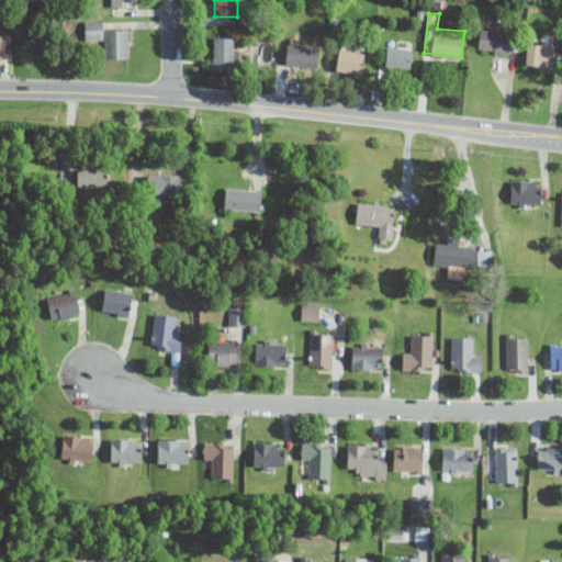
[(85,20),(86,38),(107,38),(107,58),(128,58),(128,30),(104,30),(104,20),(85,20)]
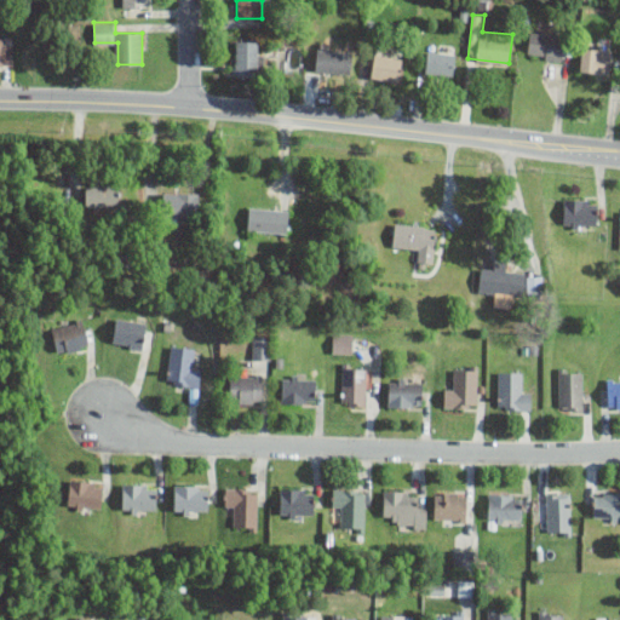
[(563,59),(566,35),(530,32),(528,56),(563,59)]
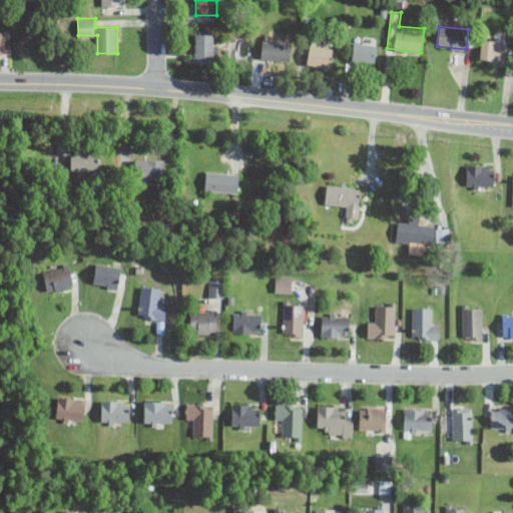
[(10,32),(0,32),(0,53),(10,53),(10,32)]
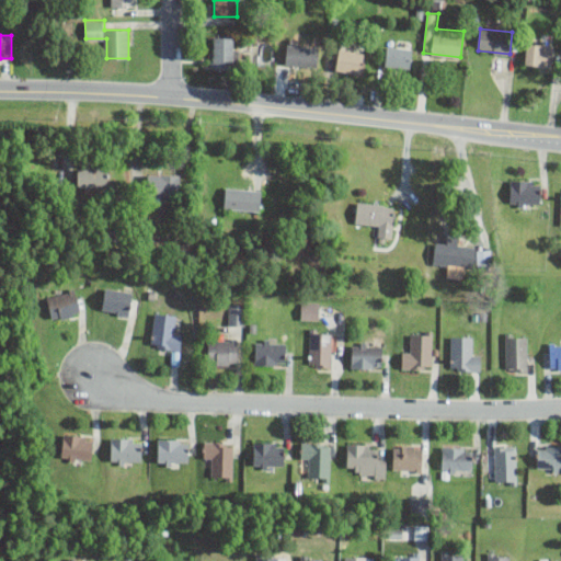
[(213,69),(236,69),(236,35),(213,35),(213,69)]
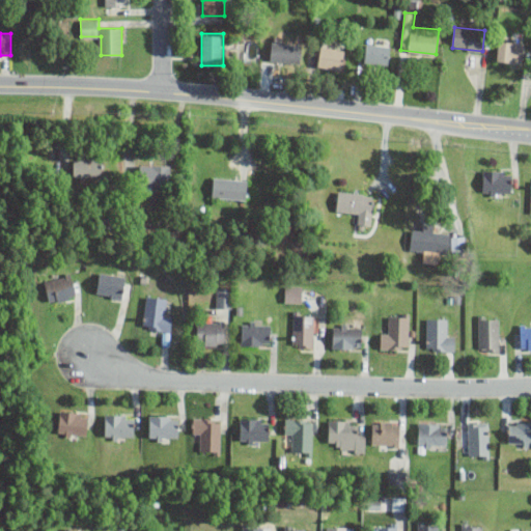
[(523,40),(497,40),(497,63),(523,63),(523,40)]
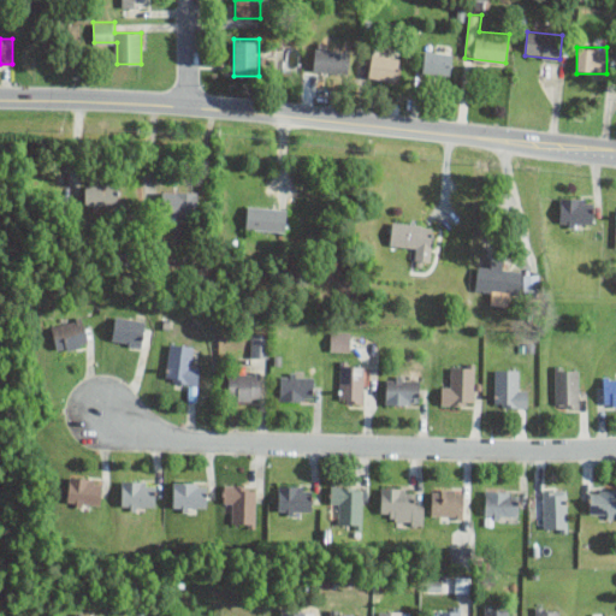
[(452,52),(425,49),(422,72),(450,76),(452,52)]
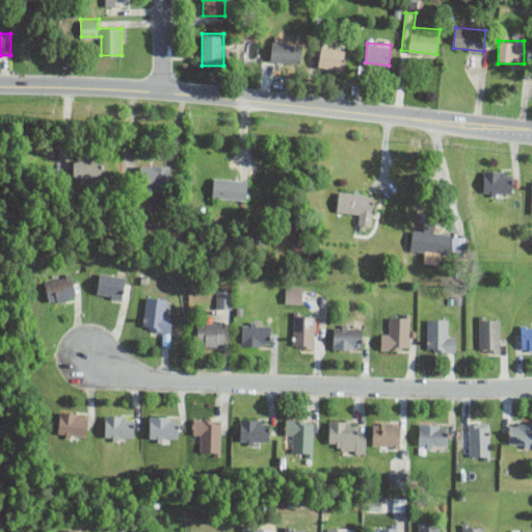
[(300,46),(271,46),(271,61),(300,61),(300,46)]
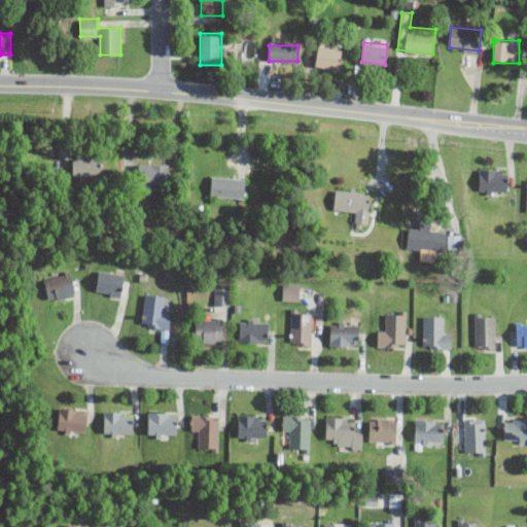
[(342,48),(317,45),(315,67),(339,70),(342,48)]
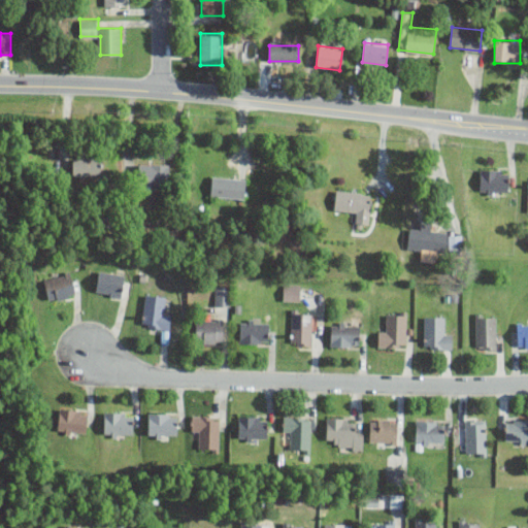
[(102,176),(102,158),(72,158),(72,176),(102,176)]
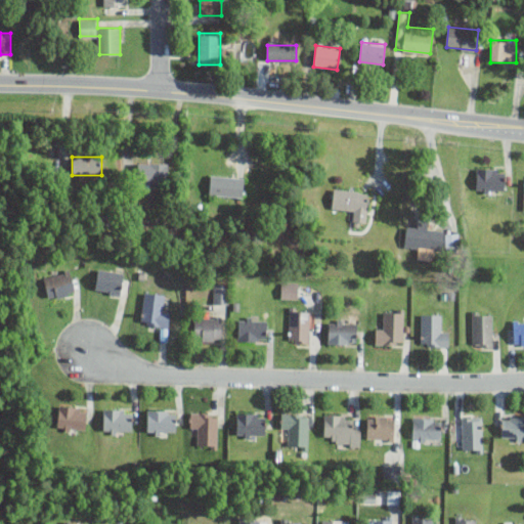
[(168,163),(137,163),(137,183),(168,183),(168,163)]
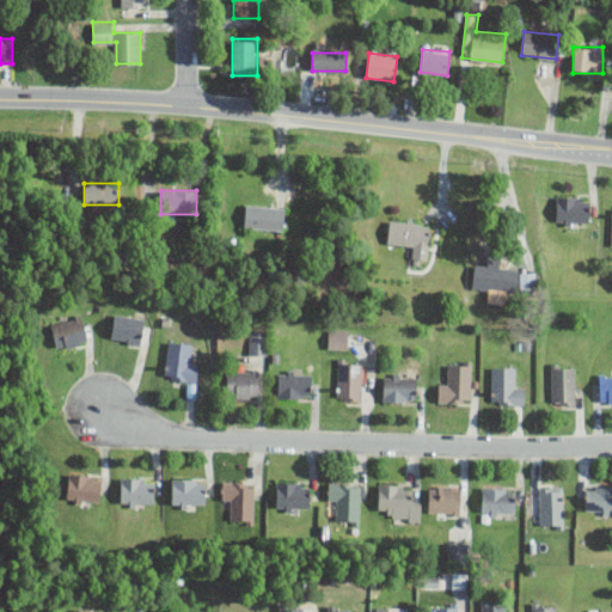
[(591,196),(556,196),(556,225),(591,225),(591,196)]
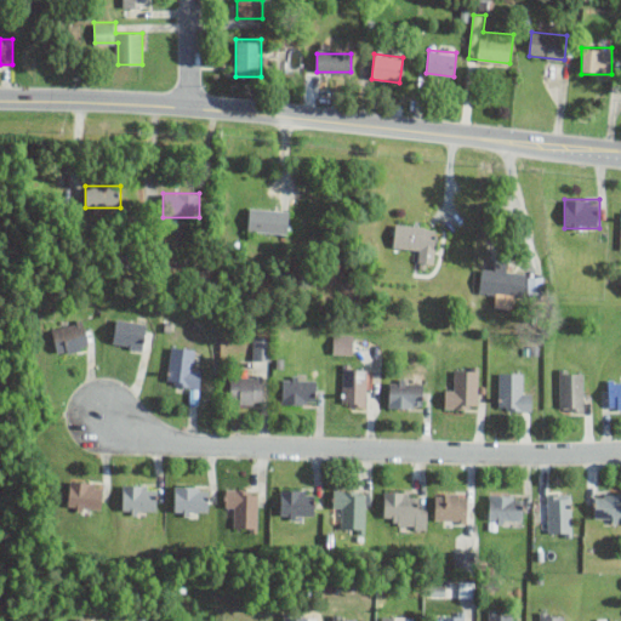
[(290,209),(249,208),(249,232),(289,233),(290,209)]
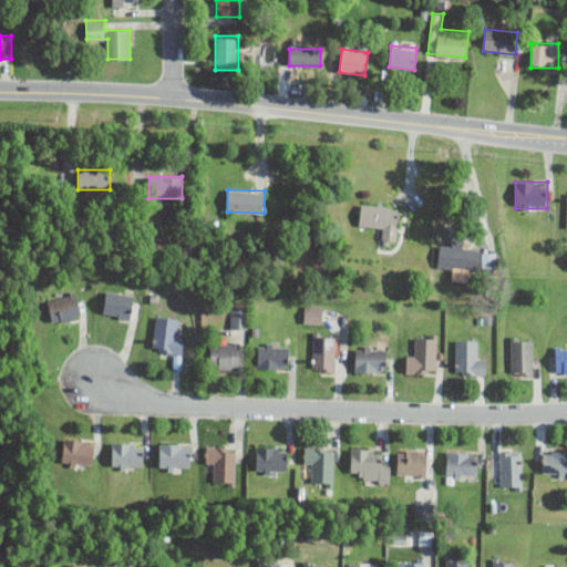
[(383,244),(395,245),(400,208),(361,204),(358,227),(384,230),(383,244)]
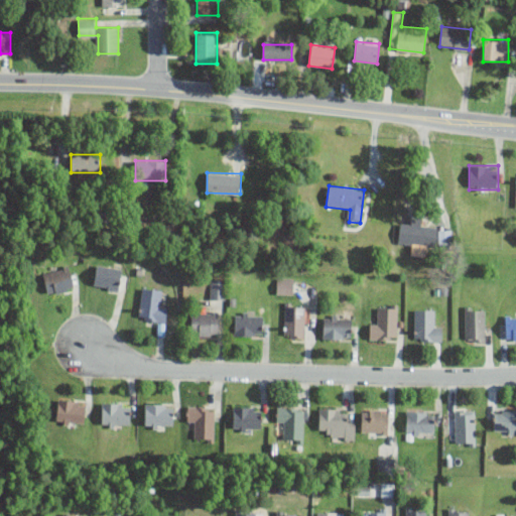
[(397,244),(435,246),(436,225),(399,223),(397,244)]
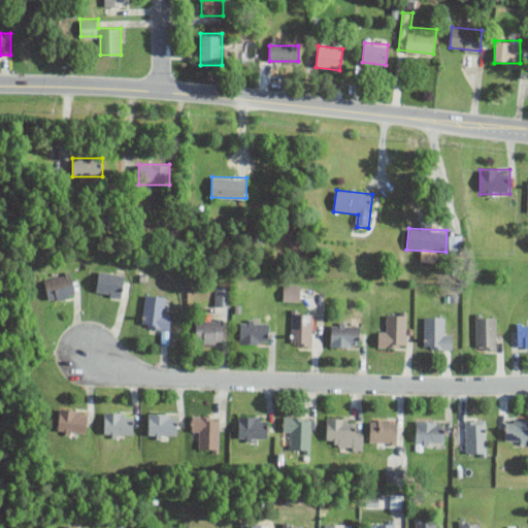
[(96,293),(122,296),(125,273),(98,270),(96,293)]
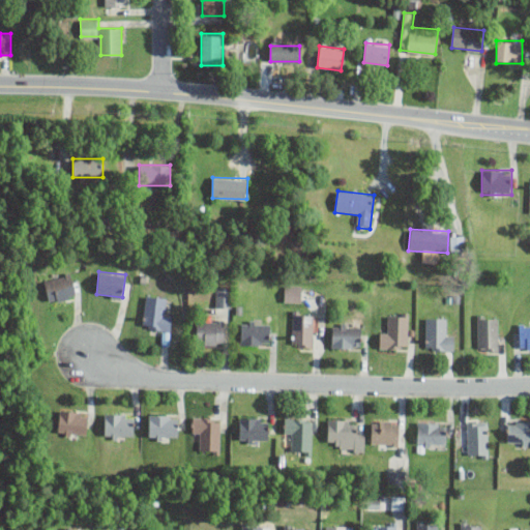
[(43,280),(49,302),(76,296),(70,273),(43,280)]
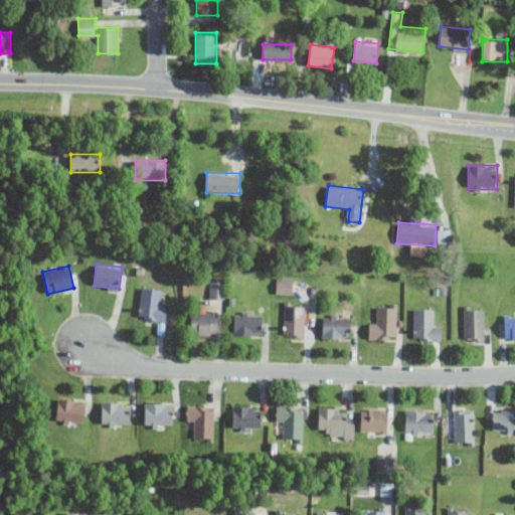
[(276,294),(294,294),(294,277),(276,277),(276,294)]
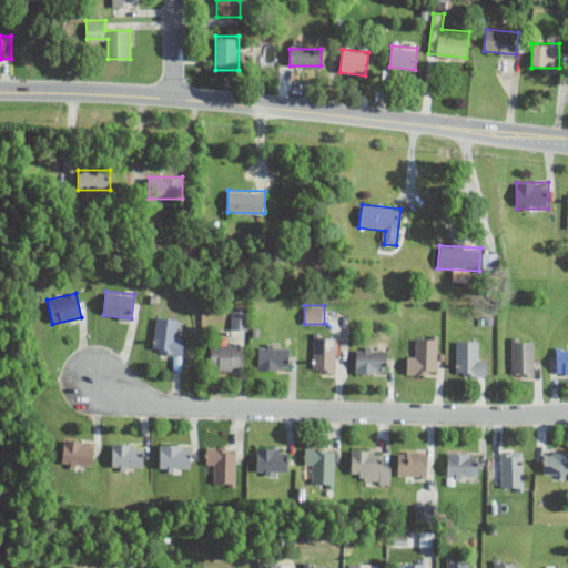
[(232,330),(247,328),(247,306),(232,306),(232,330)]
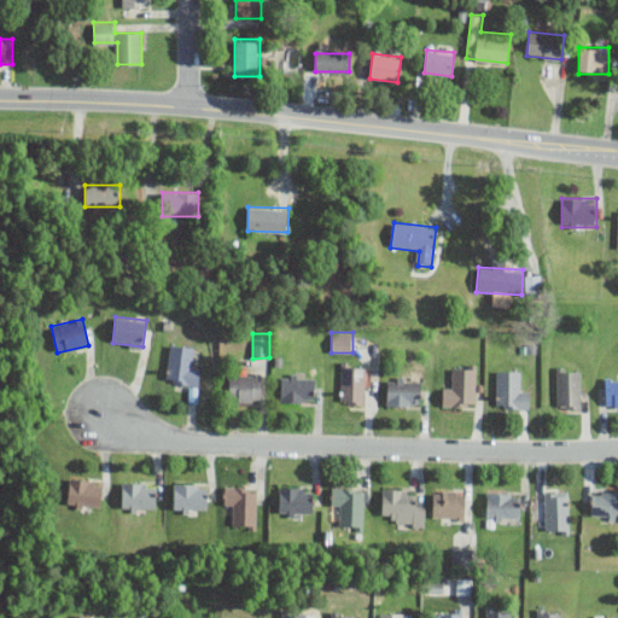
[(192,347),(170,344),(167,382),(198,385),(200,361),(191,360),(192,347)]
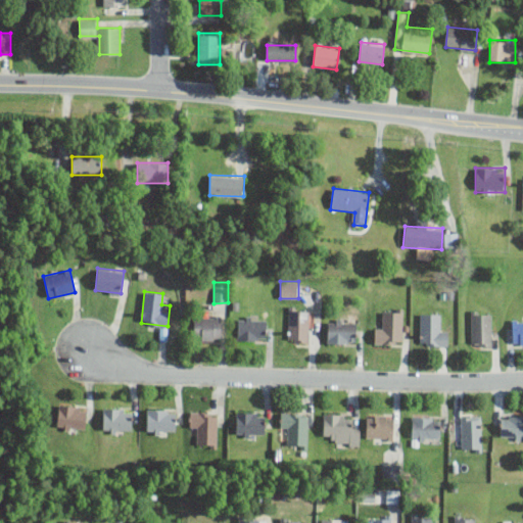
[(288,341),(310,341),(310,306),(288,306),(288,341)]
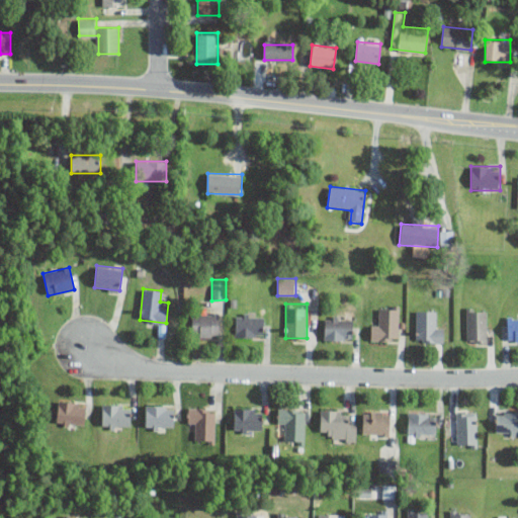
[(399,340),(399,306),(380,306),(380,321),(371,321),(371,340),(399,340)]
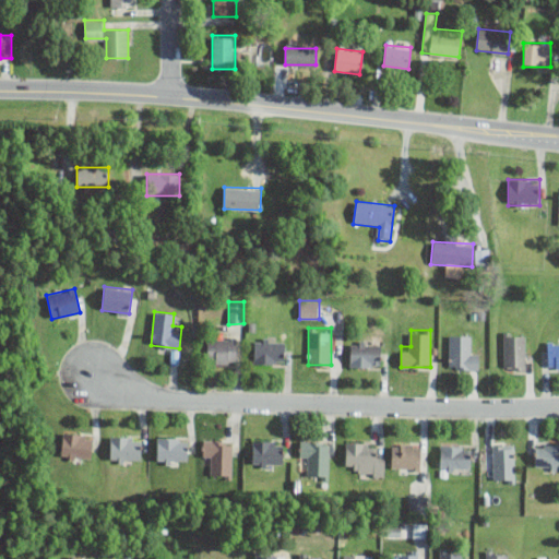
[(504,369),(526,369),(526,332),(504,332),(504,369)]
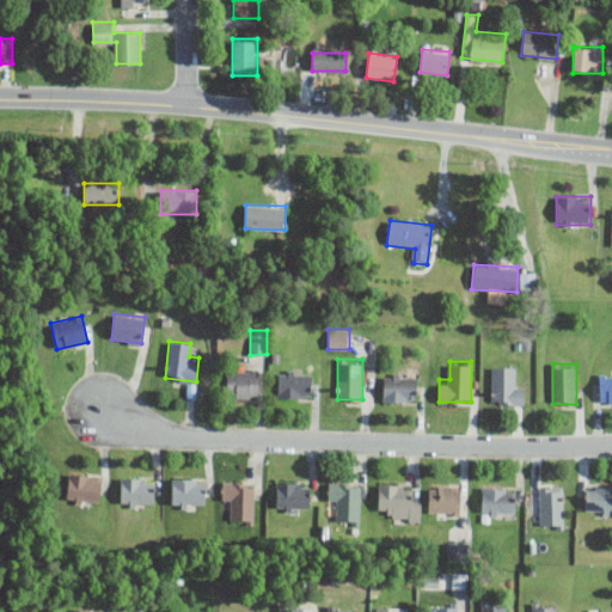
[(524,404),(524,384),(514,384),(514,366),(491,366),(491,404),(524,404)]
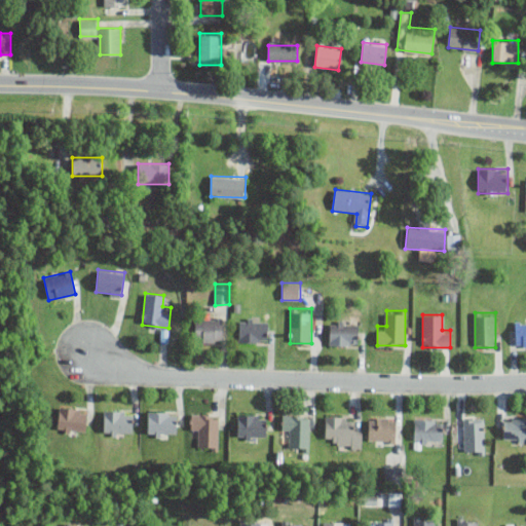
[(223,317),(194,317),(194,342),(223,342),(223,317)]
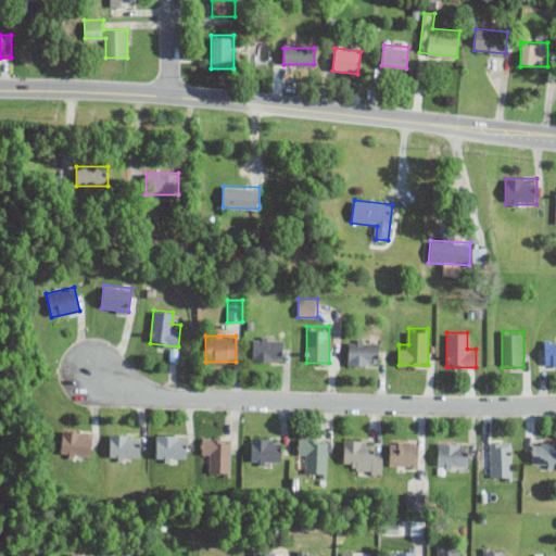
[(252,362),(282,362),(282,336),(252,336),(252,362)]
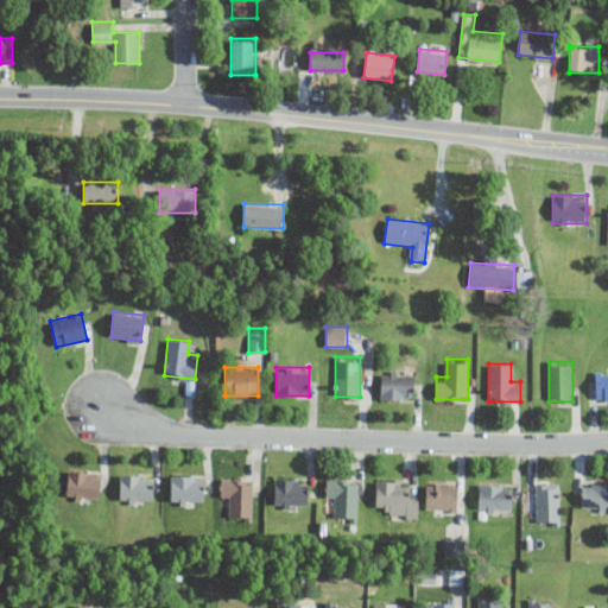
[(380,399),(416,399),(416,371),(380,371),(380,399)]
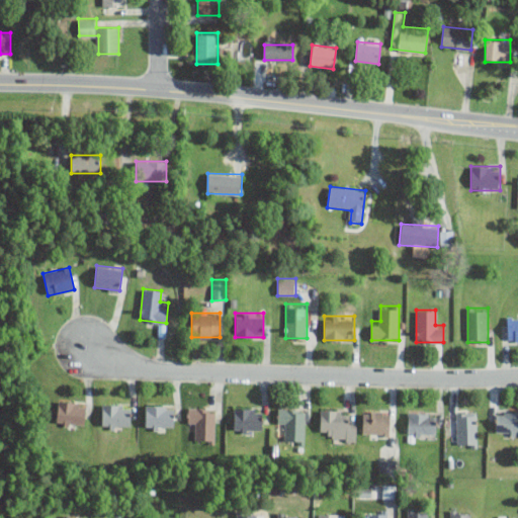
[(517,340),(517,317),(507,317),(507,340),(517,340)]
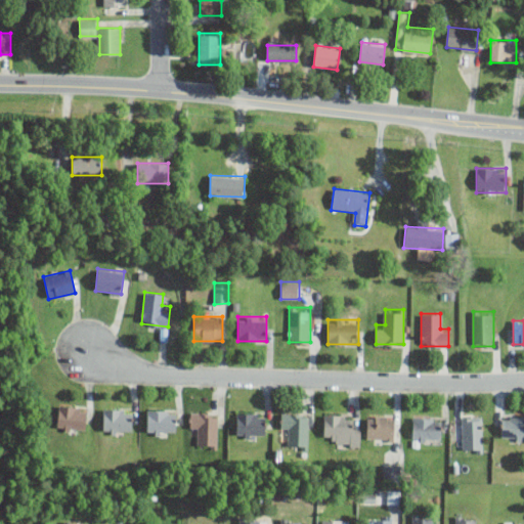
[(56,430),(85,433),(88,407),(58,404),(56,430)]
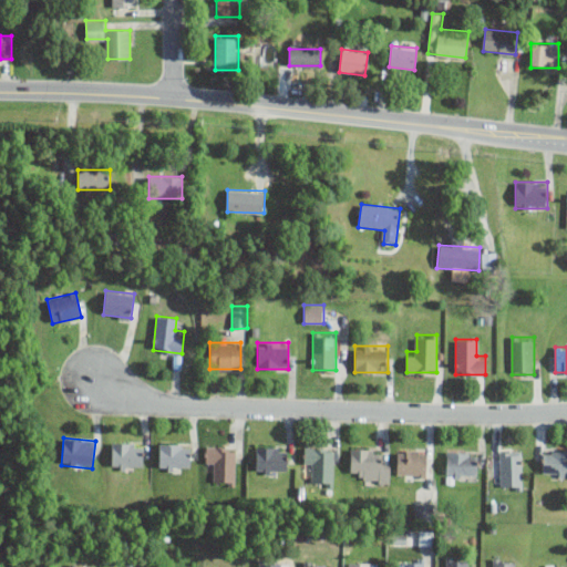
[(144,441),(112,441),(112,468),(144,468),(144,441)]
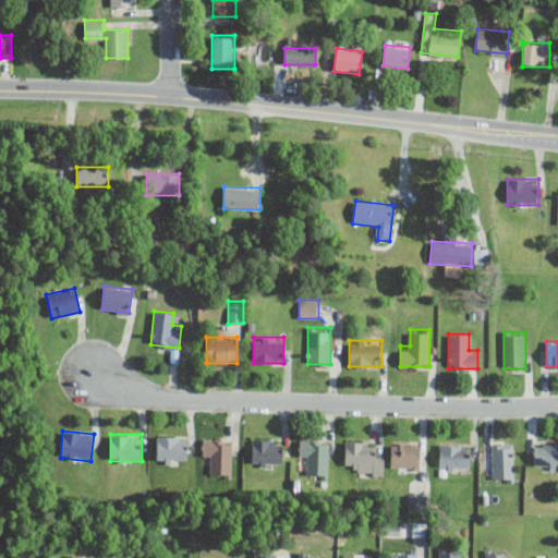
[(187,437),(157,437),(157,461),(187,461),(187,437)]
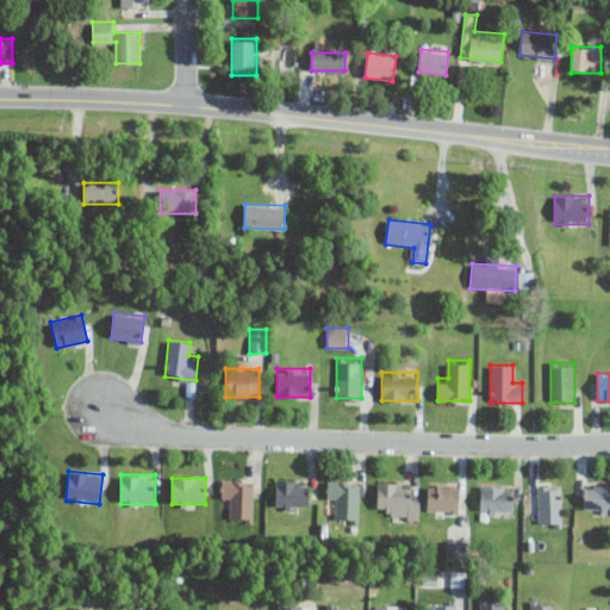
[(254,480),(222,480),(222,503),(231,503),(231,520),(254,520),(254,480)]
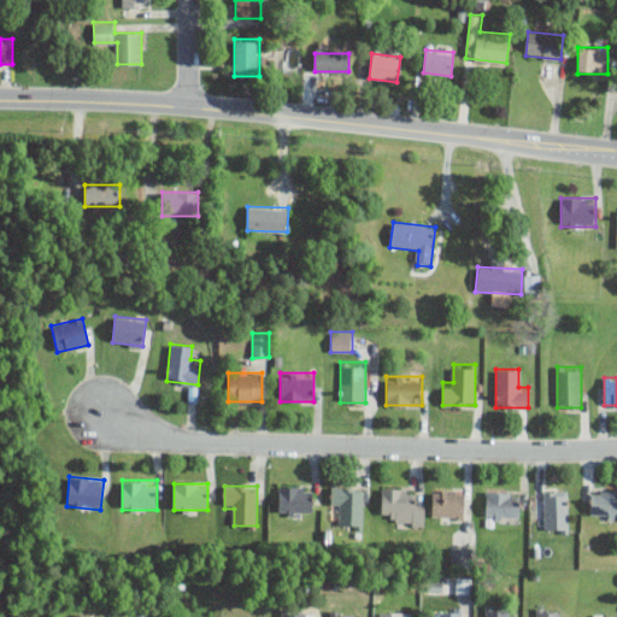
[(313,486),(278,486),(278,515),(313,515),(313,486)]
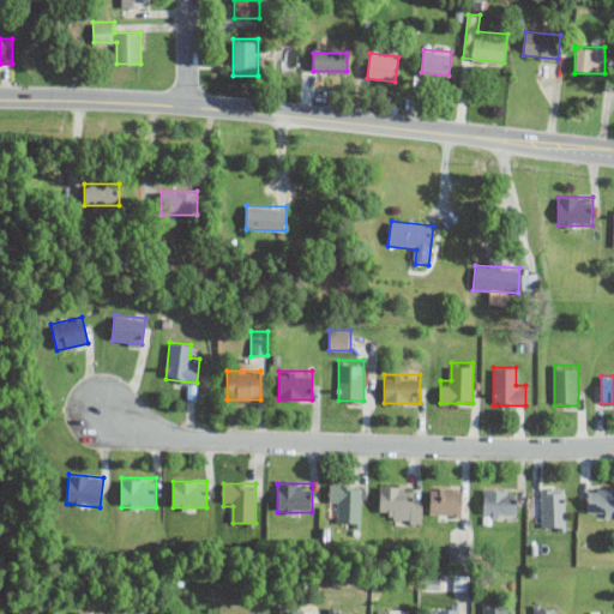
[(329,509),(339,509),(339,522),(362,522),(362,485),(329,485),(329,509)]
